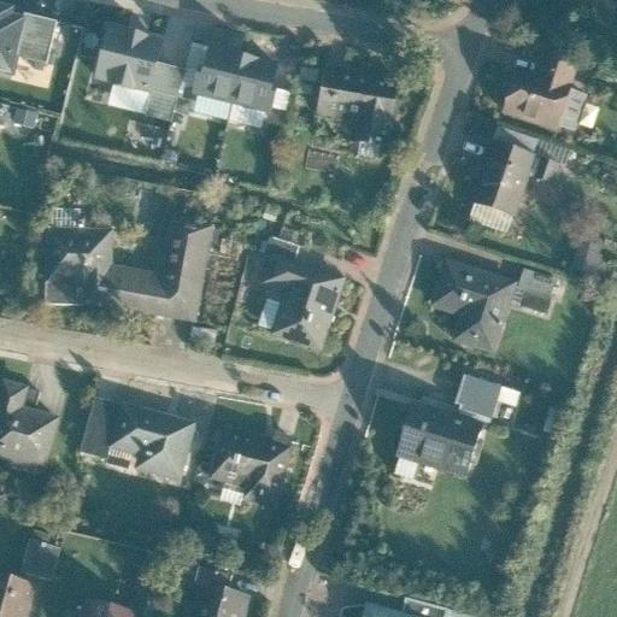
[(0,71),(12,75),(16,56),(25,18),(23,18),(12,16),(13,9),(0,5),(0,71)]
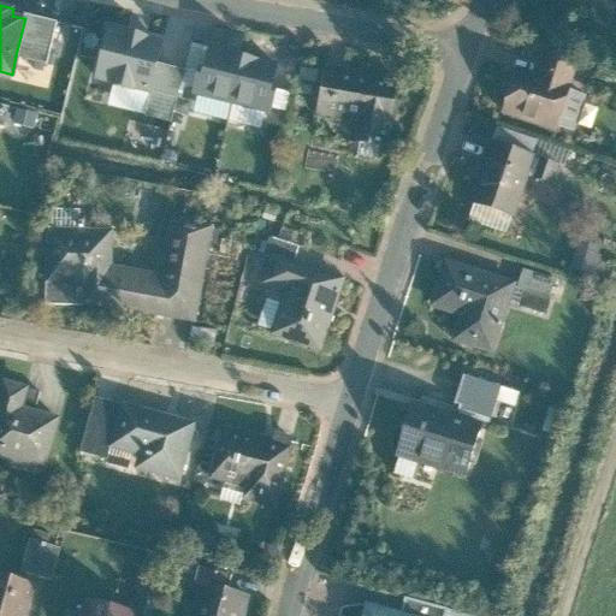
[(23,18),(25,18),(16,55),(46,63),(55,22),(24,15),(23,18)]
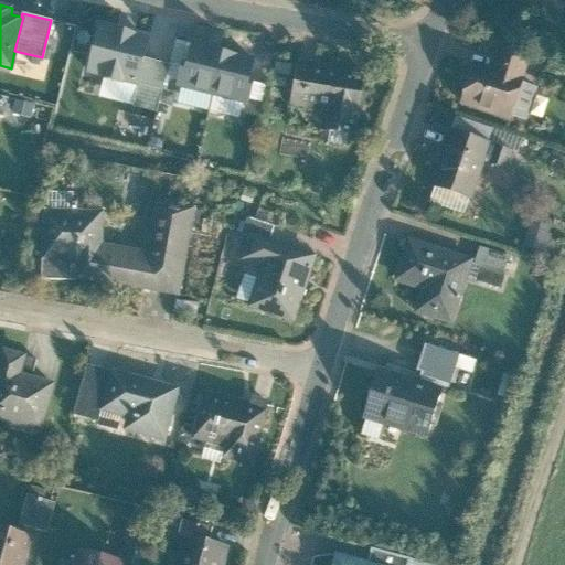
[(98,27),(87,73),(138,85),(145,59),(149,40),(98,27)]
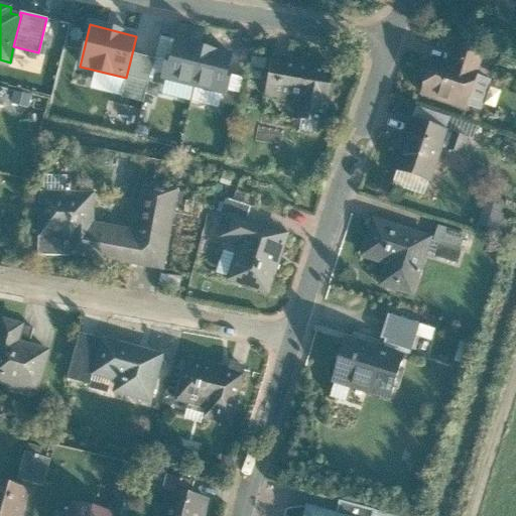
[(161,79),(195,87),(205,45),(176,39),(170,63),(165,62),(161,79)]
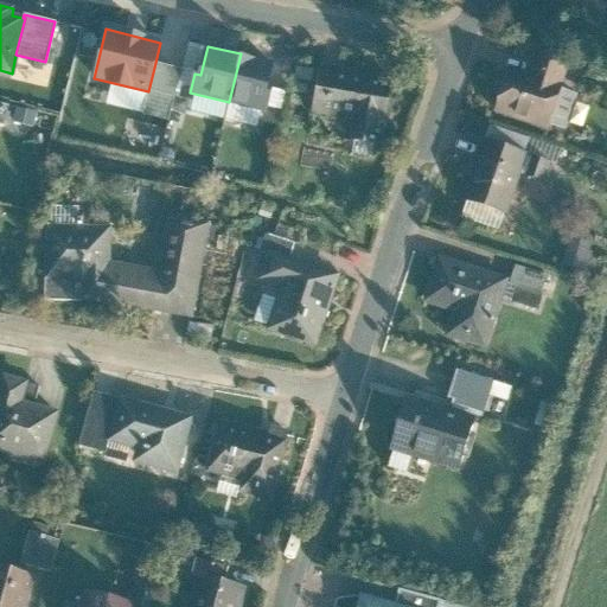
[(574,61),(537,49),(530,71),(505,63),(490,112),(553,131),(555,121),(569,126),(581,90),(566,85),(574,61)]
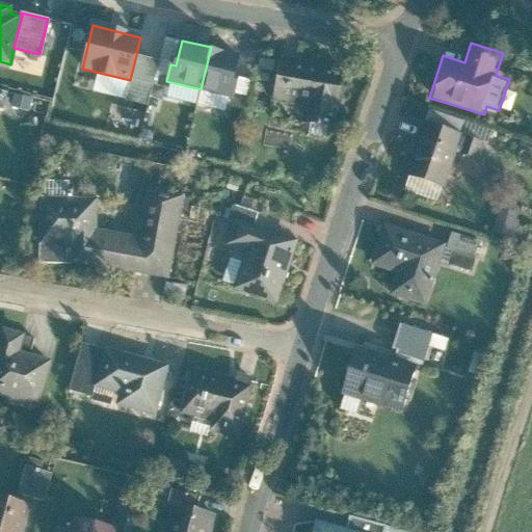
[(240,54),(211,47),(201,89),(234,98),(238,80),(234,79),(240,54)]
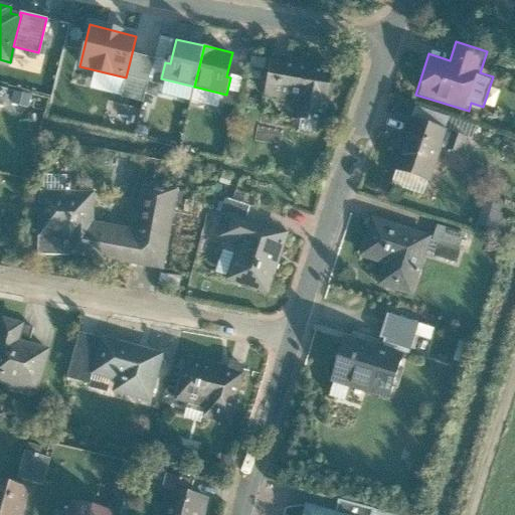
[(153,58),(132,53),(126,77),(121,97),(142,102),(153,58)]
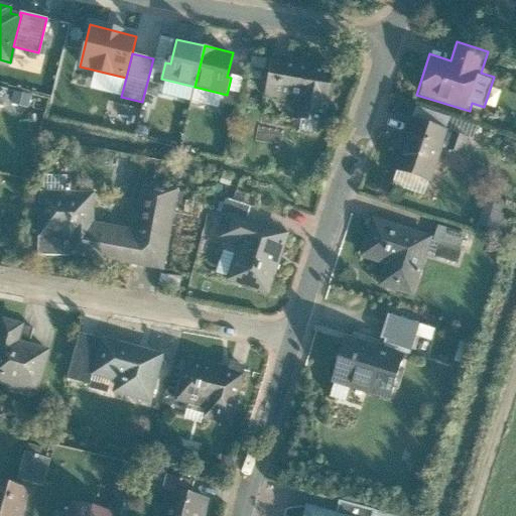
[(334,66),(273,54),(265,97),(296,103),(293,118),(324,123),(334,66)]
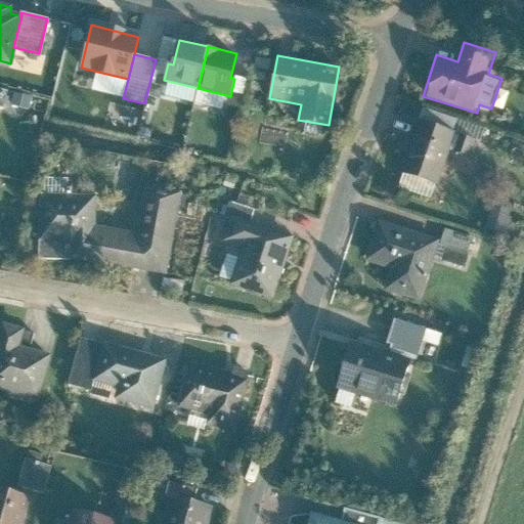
[(466,120),(424,104),(400,169),(440,183),(453,145),(470,151),(476,135),(462,130),(466,120)]
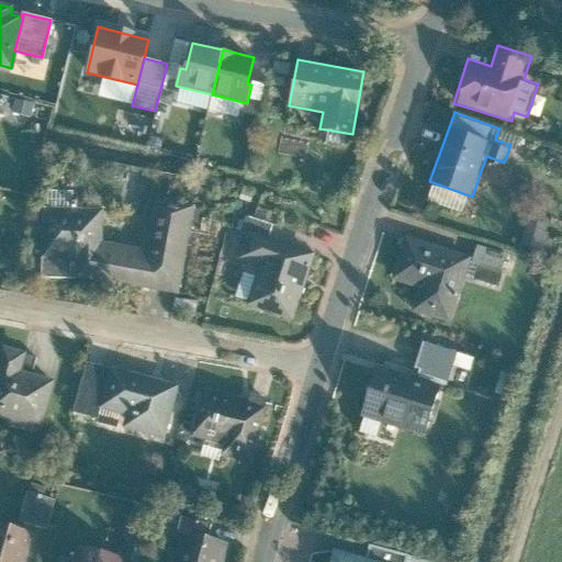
[(244,305),(287,322),(289,323),(316,253),(273,237),(279,222),(254,213),(259,200),(242,194),(236,210),(250,215),(244,233),(251,236),(244,256),(260,262),(244,305)]
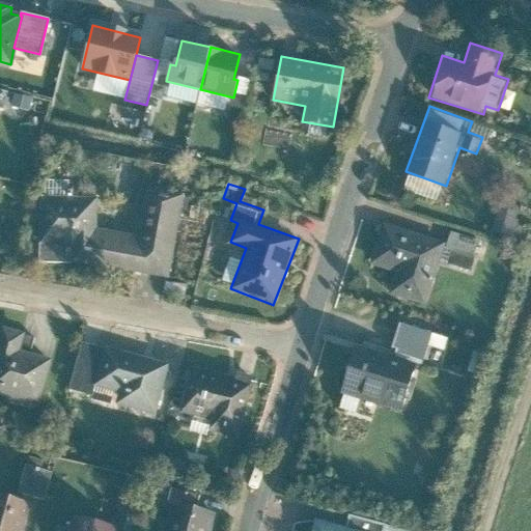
[(185,193),(150,186),(141,234),(98,227),(98,196),(42,197),(43,261),(95,259),(169,274),(185,193)]
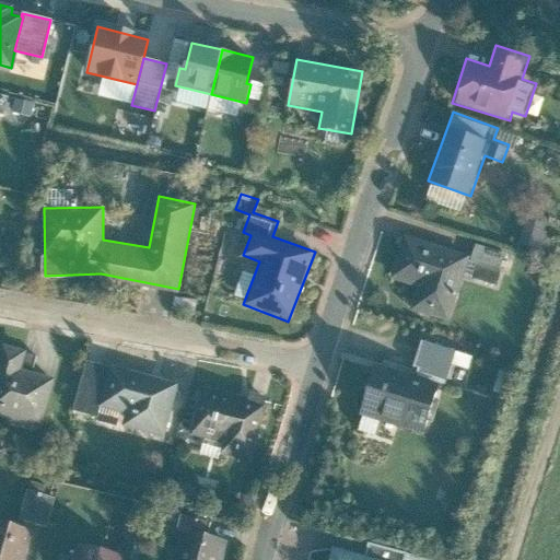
[(468,258),(406,235),(392,276),(422,287),(415,308),(445,321),(462,273),(498,287),(511,253),(475,240),(468,258)]
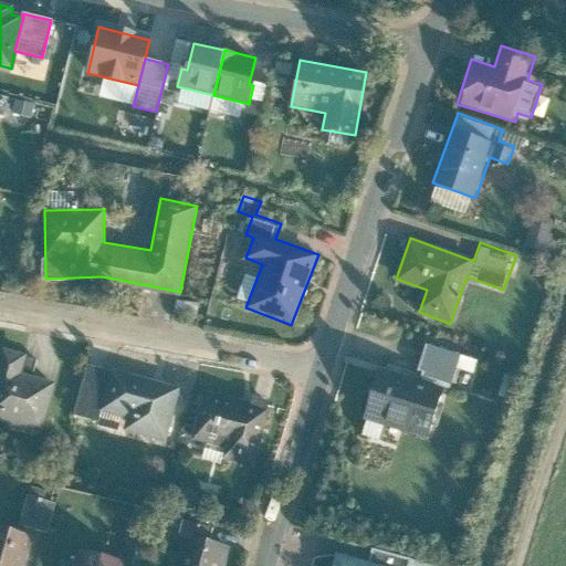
[(479,359),(425,342),(416,371),(453,384),(459,366),(474,370),(479,359)]
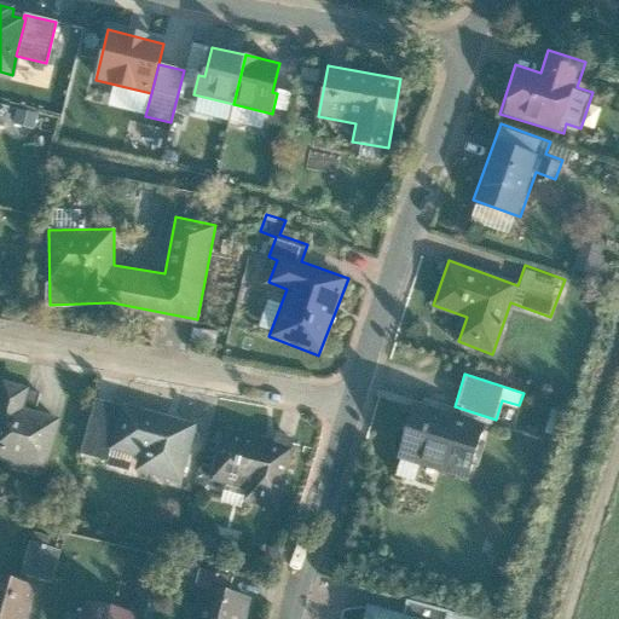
[(36,386),(1,376),(0,379),(0,460),(47,473),(63,417),(30,409),(36,386)]
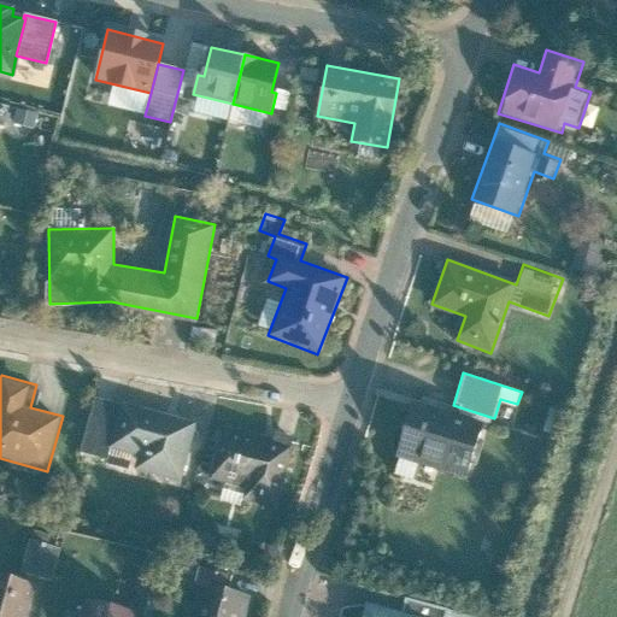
[(195,422),(99,394),(82,450),(107,458),(112,444),(147,453),(142,471),(177,482),(195,422)]
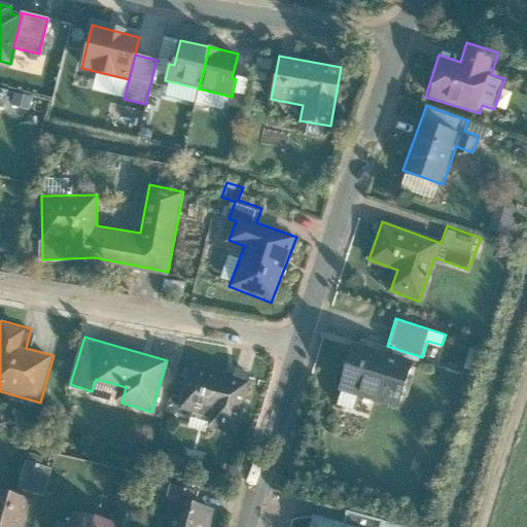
[(408,361),(353,344),(339,386),(393,405),(408,361)]
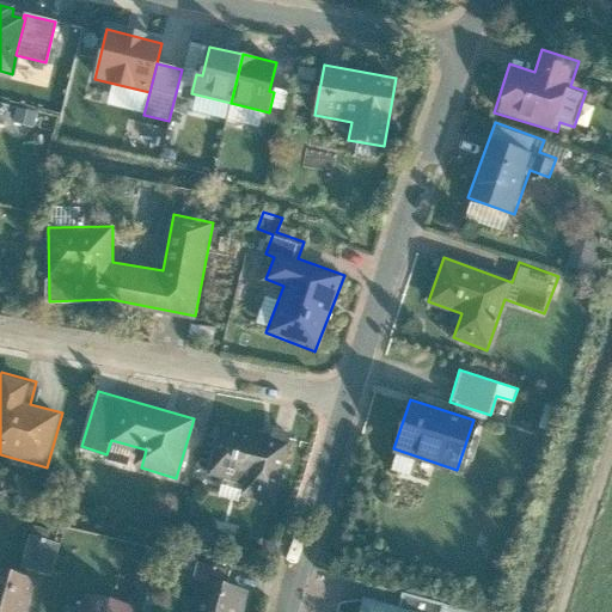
[(291,439),(224,418),(207,475),(246,487),(244,496),(270,503),(291,439)]
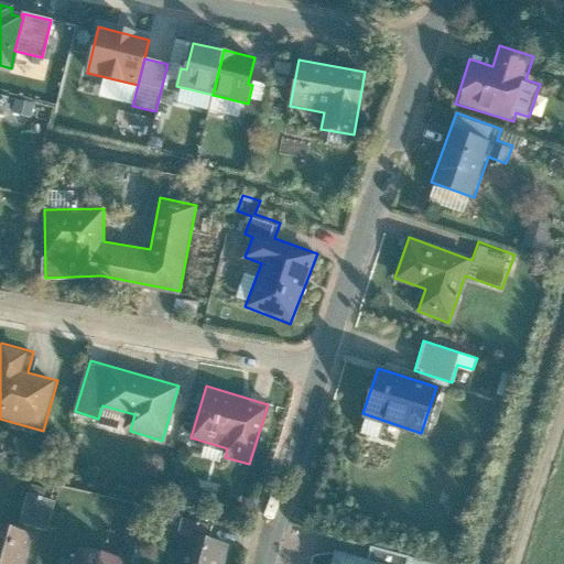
[(49,486),(33,480),(20,521),(49,530),(57,500),(45,496),(49,486)]
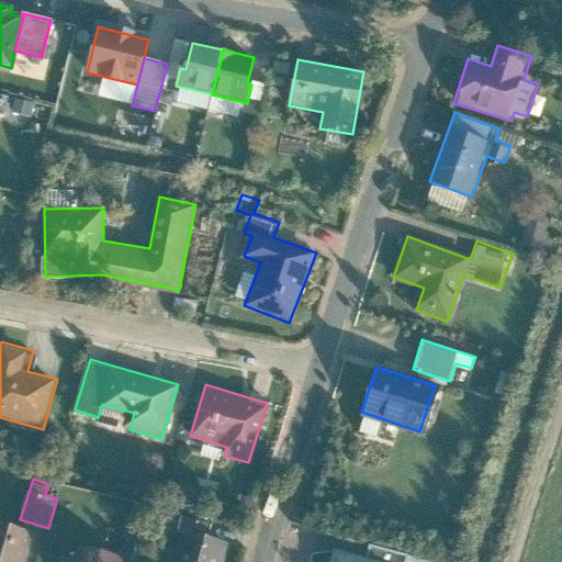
[(0,561),(26,561),(36,532),(0,521),(0,561)]
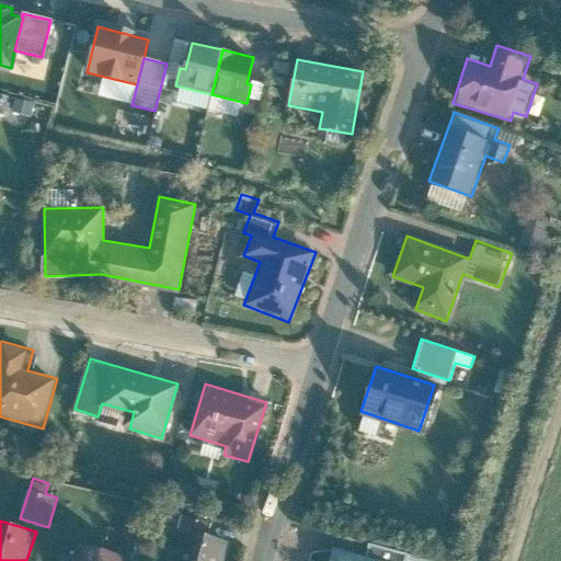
[(226,560),(232,542),(191,527),(178,560),(226,560)]
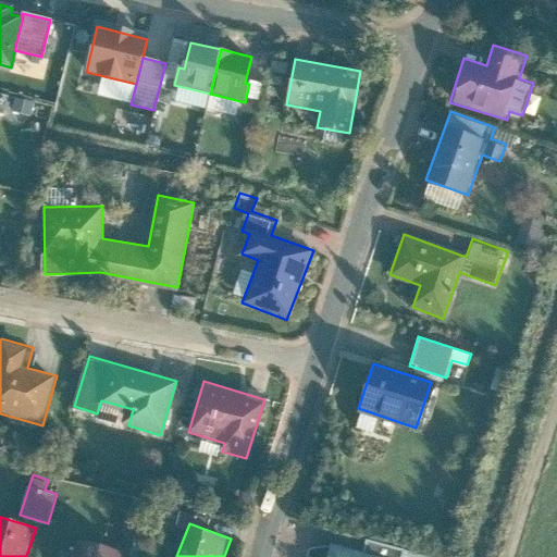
[(121,555),(120,556),(139,556),(146,536),(127,531),(121,555)]
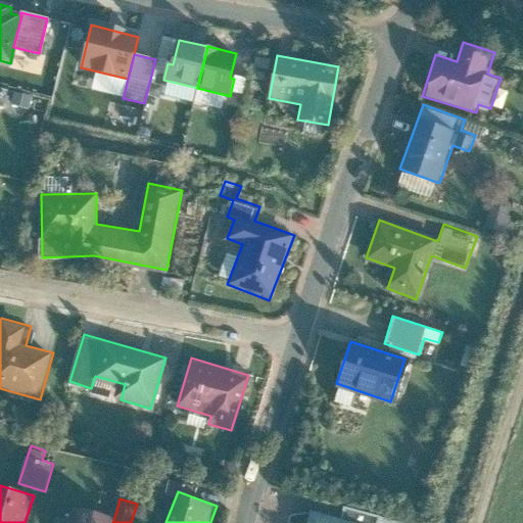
[(412,522),(345,506),(341,520),(353,522),(412,522)]
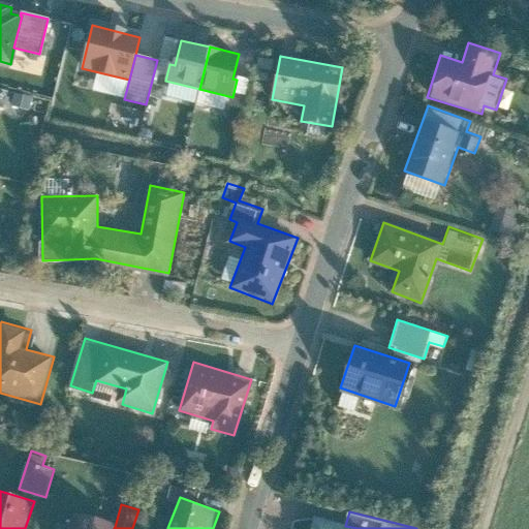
[(74,516),(70,528),(114,528),(115,527),(74,516)]
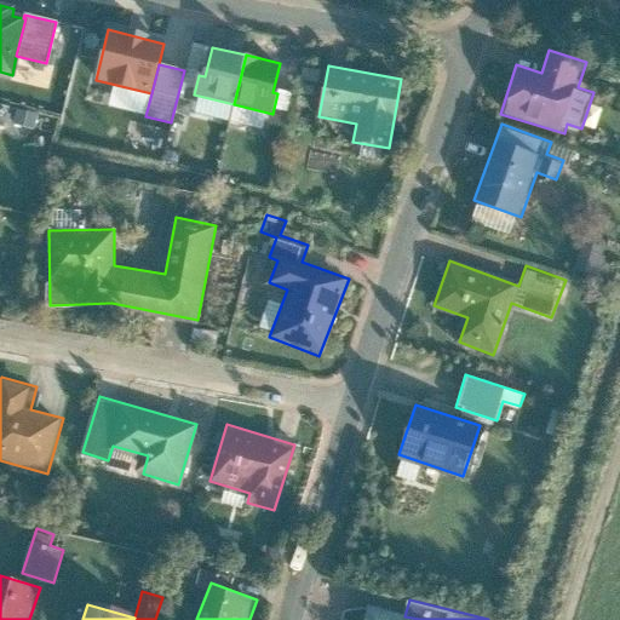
[(419,619),(405,616),(374,608),(371,619),(419,619)]
